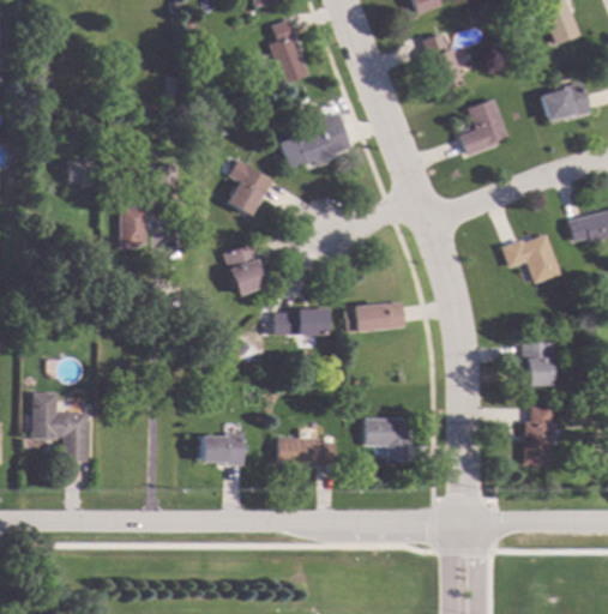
[(440,0),(443,4),(417,14),(410,0),(440,0)]
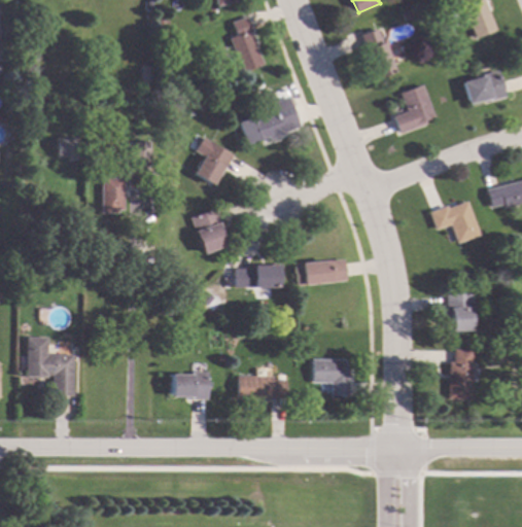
[(486,0),(498,31),(478,39),(464,5),(467,4),(465,0),(486,0)]
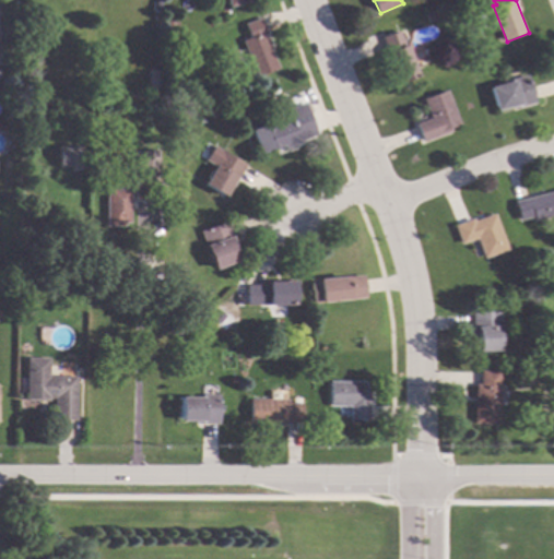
[(165,11),(157,12),(156,1),(164,1),(165,11)]
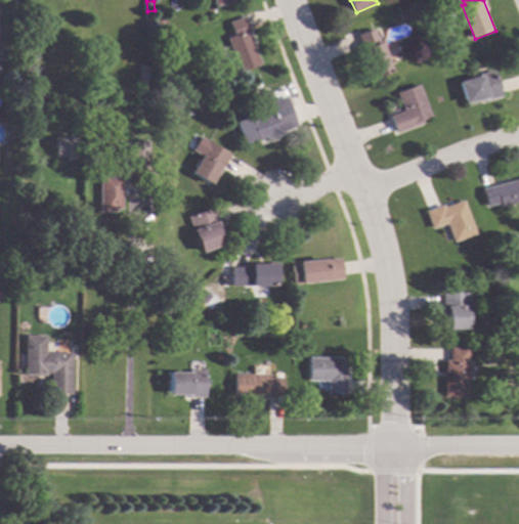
[(414,18),(405,22),(401,13),(411,10),(414,18)]
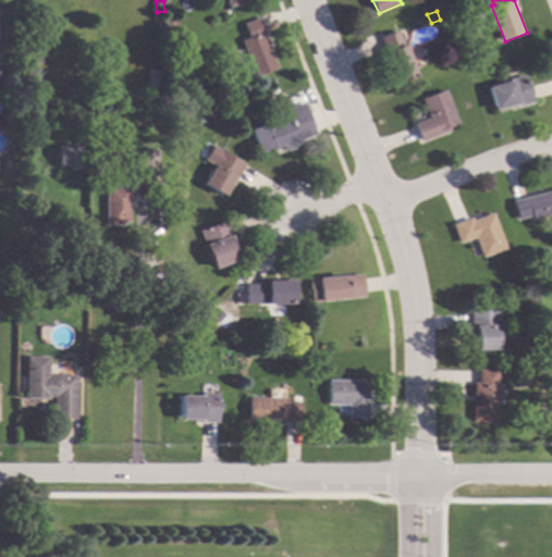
[(269,34),(270,35),(268,36),(281,69),(261,77),(246,41),(255,38),(248,24),(258,21),(262,19),(269,34)]
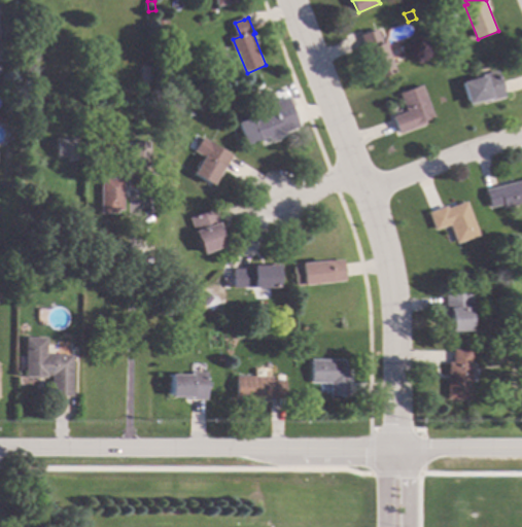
[(176,31),(169,35),(167,31),(174,27),(176,31)]
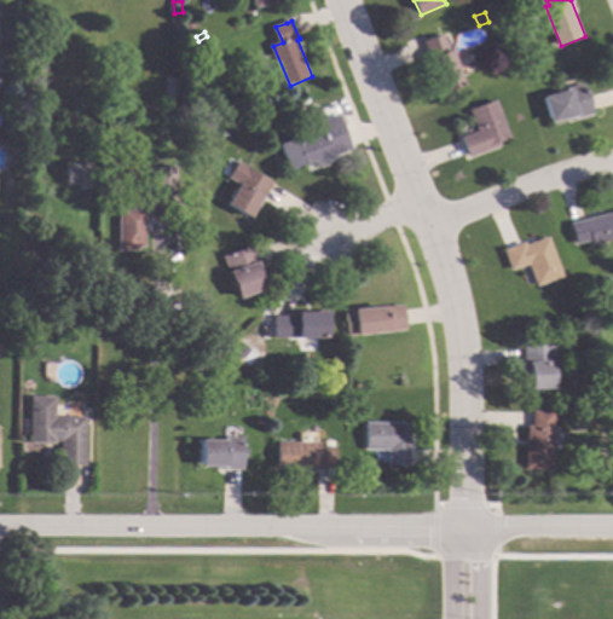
[(466,86),(446,93),(432,57),(427,42),(447,35),(466,86)]
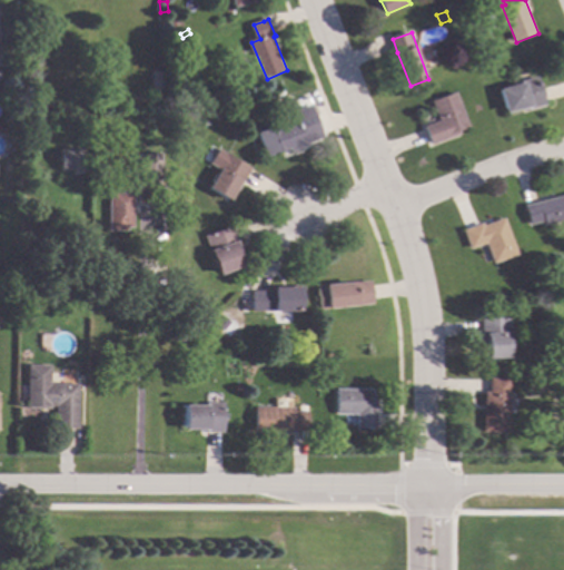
[(544,89),(547,102),(548,106),(526,111),(525,109),(508,114),(503,89),(525,84),(524,81),(541,77),(544,89)]
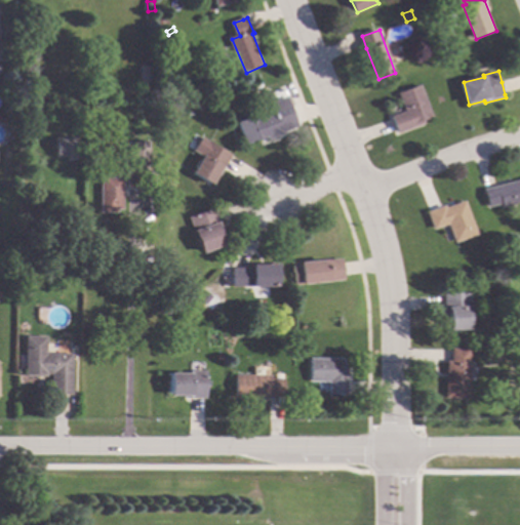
[(434,117),(426,120),(427,124),(400,134),(399,129),(395,119),(394,117),(407,112),(401,93),(423,85),(434,117)]
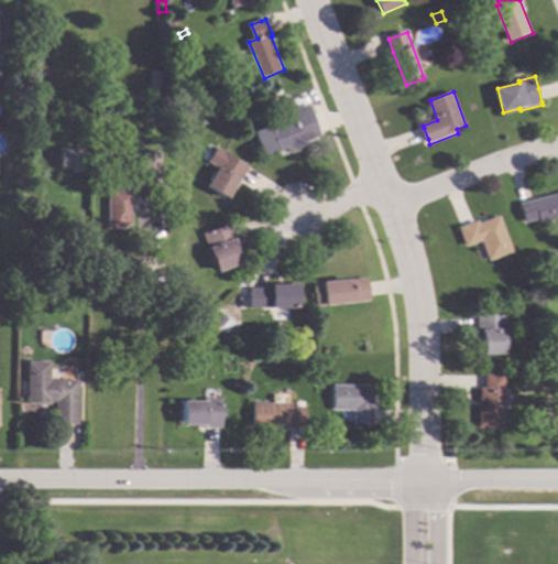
[(299,128),(304,141),(306,144),(283,152),(283,150),(266,155),(258,131),(281,123),(281,122),(296,117),(299,128)]
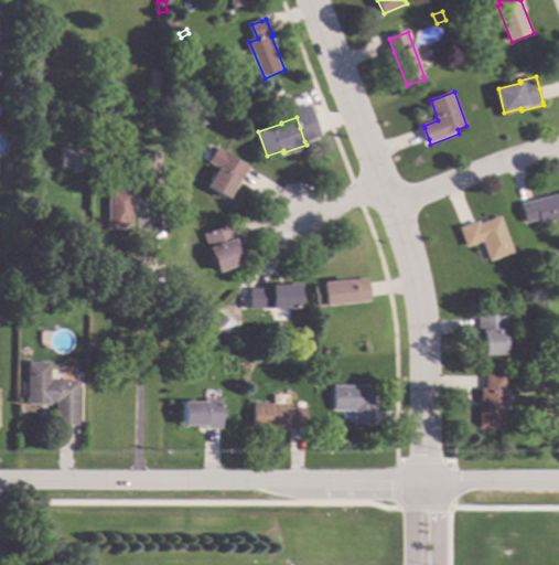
[(88,170),(89,149),(63,148),(62,170),(88,170)]
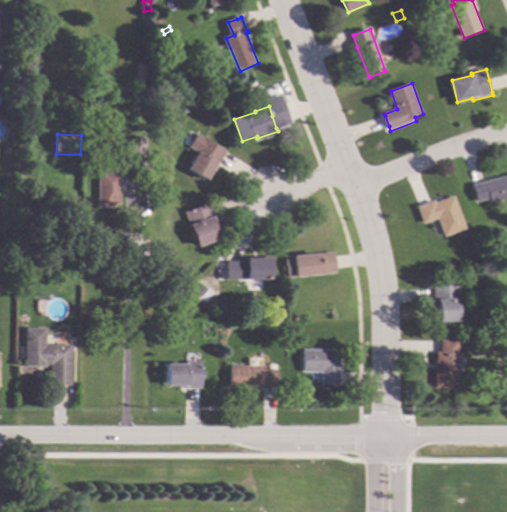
[(145,138),(131,139),(132,155),(146,154),(145,138)]
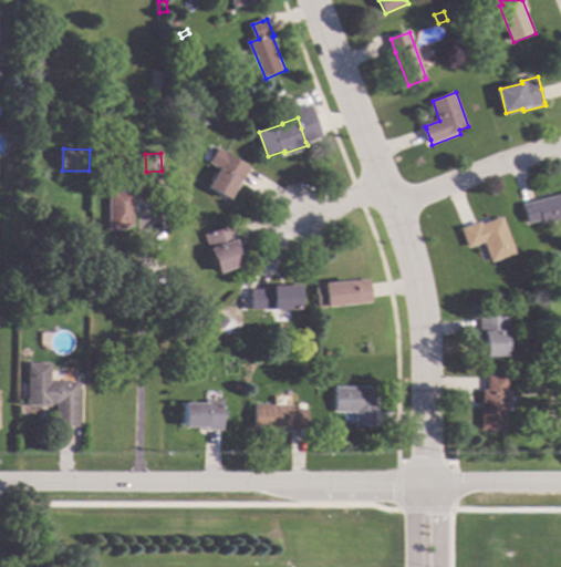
[(230,153),(255,166),(252,171),(246,182),(241,191),(238,188),(232,198),(211,186),(229,153),(230,153)]
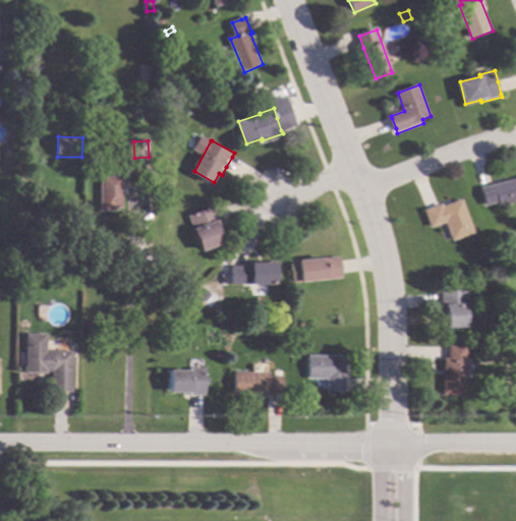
[(145,187),(128,187),(128,184),(128,169),(146,169),(145,187)]
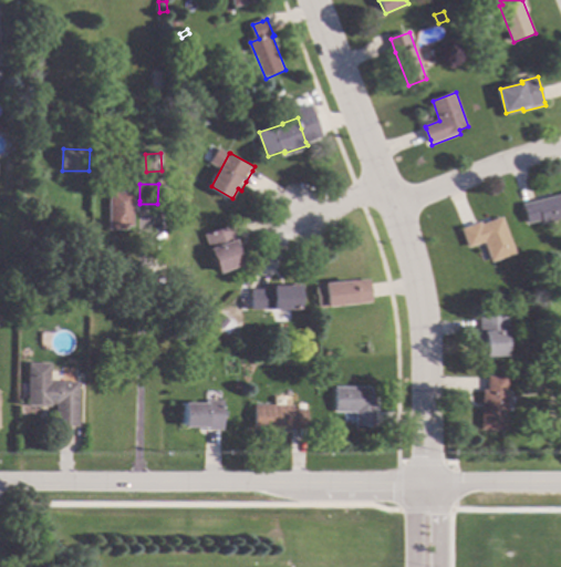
[(135,200),(135,213),(135,226),(128,226),(128,230),(110,230),(111,192),(135,193),(135,200)]
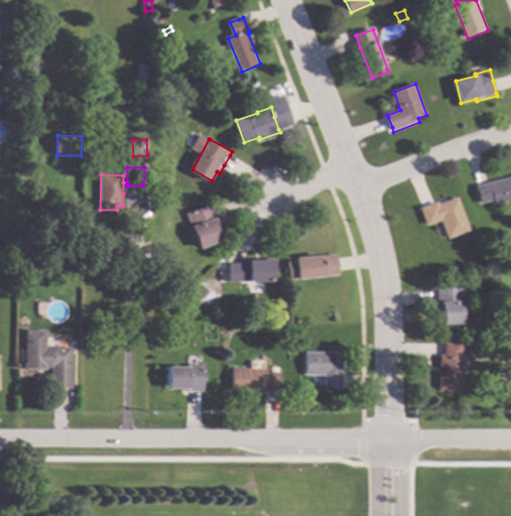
[(510,201),(496,205),(495,201),(483,204),(478,186),(480,185),(491,182),(510,176),(510,201)]
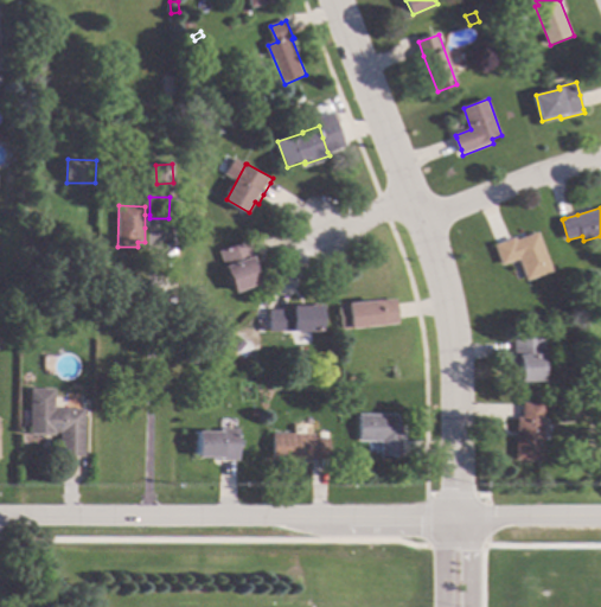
[(554,272),(530,281),(522,259),(505,264),(498,246),(502,244),(513,240),(517,238),(518,241),(539,234),(554,272)]
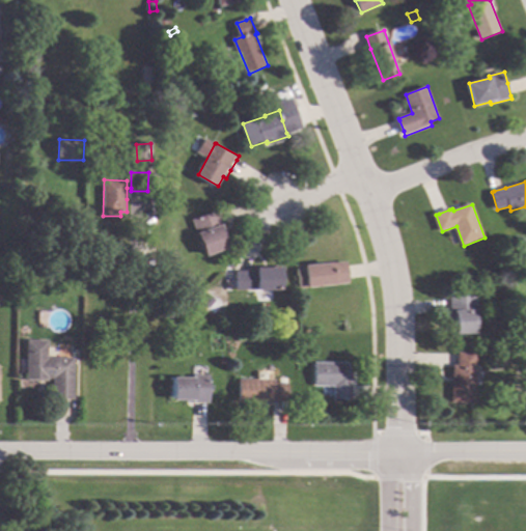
[(221,213),(225,223),(228,232),(224,233),(230,248),(206,256),(193,221),(220,211),(221,213)]
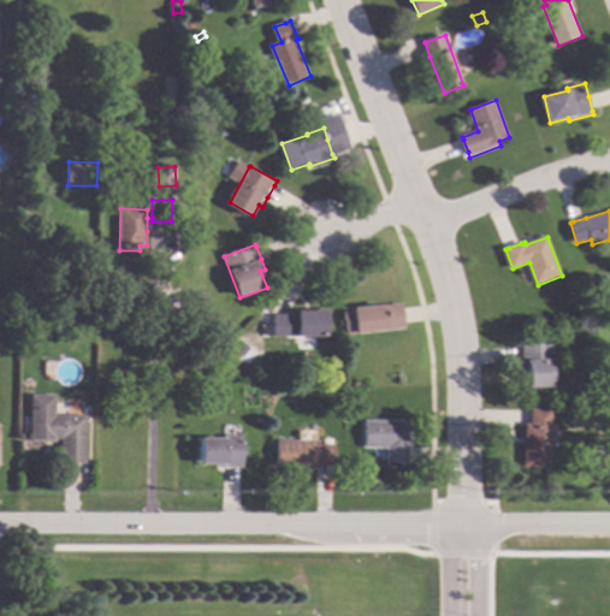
[(406,309),(407,324),(407,327),(350,335),(347,311),(404,304),(406,309)]
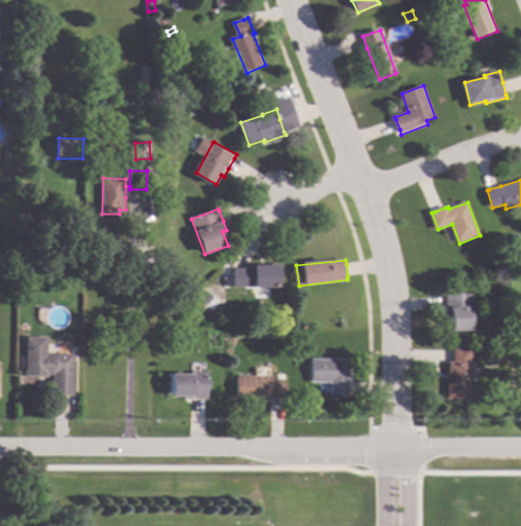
[(284,288),(234,288),(234,269),(236,269),(250,269),(252,269),(252,265),(252,264),(284,265),(284,288)]
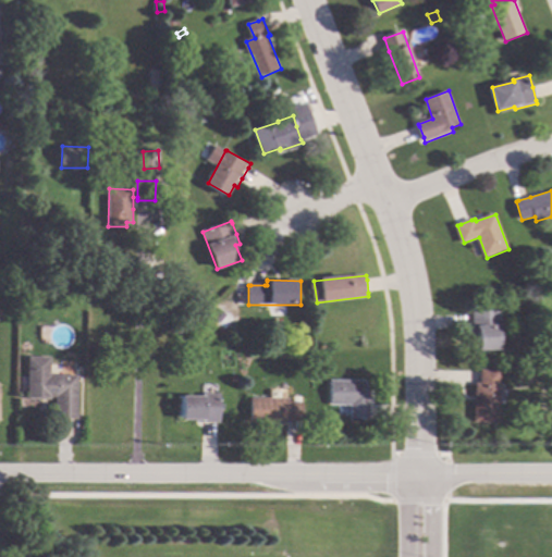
[(228,316),(221,323),(213,318),(220,309),(228,316)]
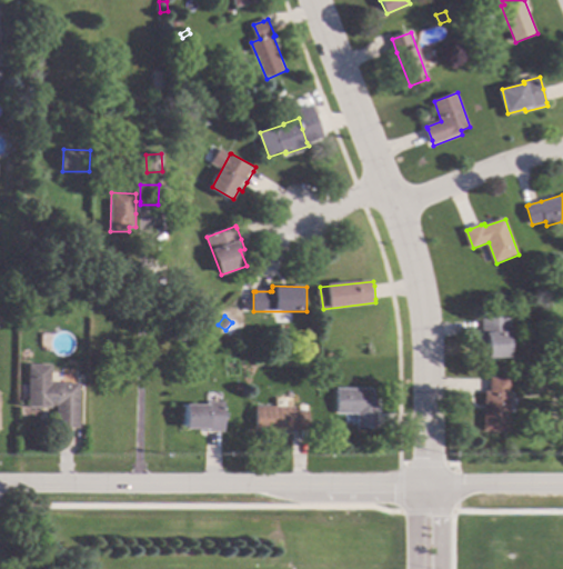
[(513,335),(510,335),(511,358),(489,359),(489,357),(485,357),(484,335),(483,321),(483,319),(508,318),(512,318),(513,335)]
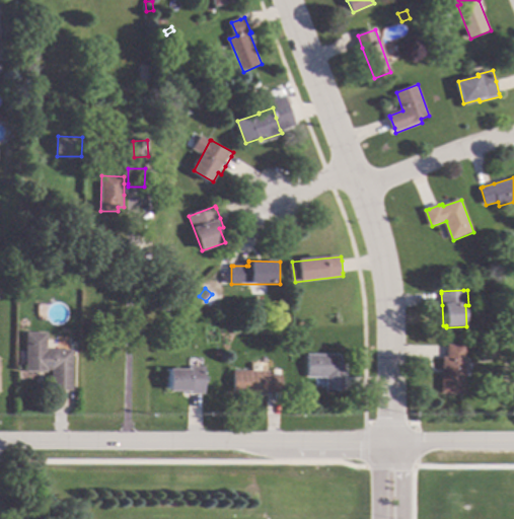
[(49,349),(75,350),(74,390),(74,391),(59,391),(53,391),(54,370),(49,370),(49,372),(28,372),(28,332),(49,332),(49,349)]
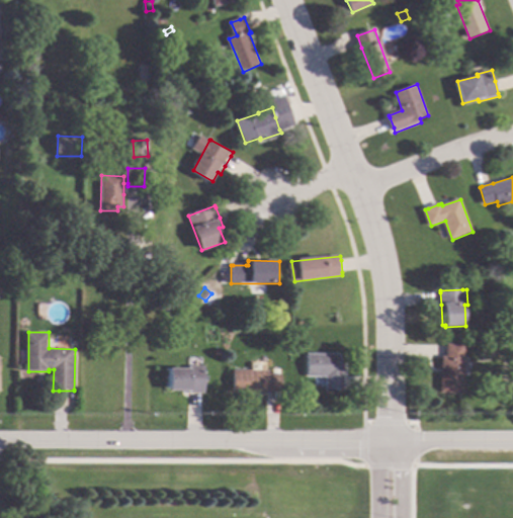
[(464,345),(465,345),(463,394),(462,394),(441,393),(443,359),(443,356),(447,356),(447,346),(447,344),(464,345)]
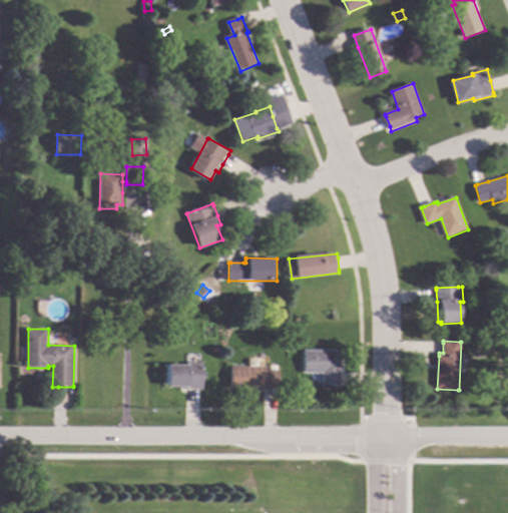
[(495,345),(494,355),(487,355),(488,349),(486,349),(486,345),(495,345)]
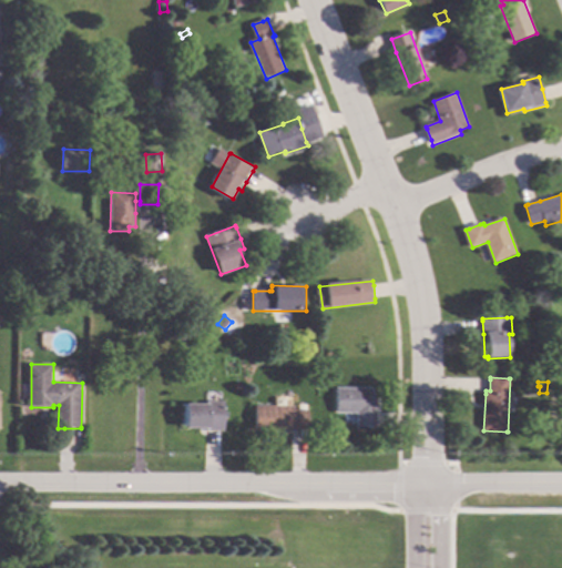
[(374,398),(378,398),(379,413),(379,426),(379,428),(358,429),(357,412),(339,413),(338,388),(374,387),(374,398)]
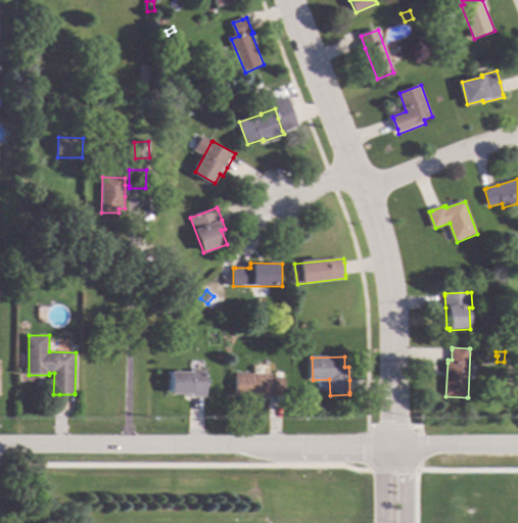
[(208,397),(206,397),(193,396),(185,396),(185,394),(173,394),(173,372),(192,373),(192,370),(208,370),(208,397)]
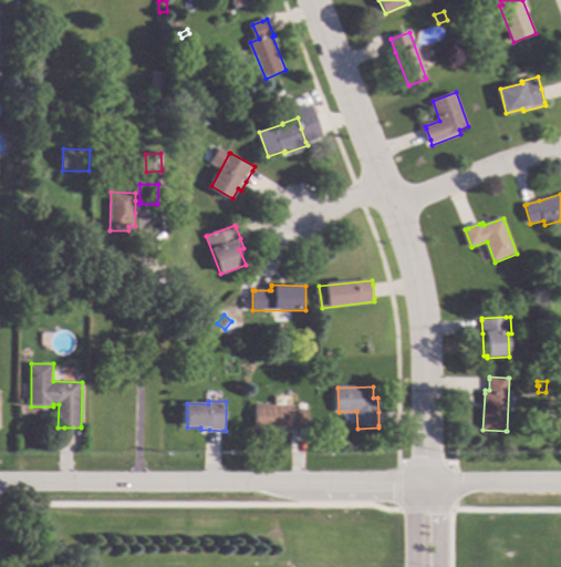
[(305,410),(310,410),(310,430),(309,430),(294,430),(257,430),(257,405),(295,405),(295,410),(300,410),(300,405),(305,405),(305,410)]
